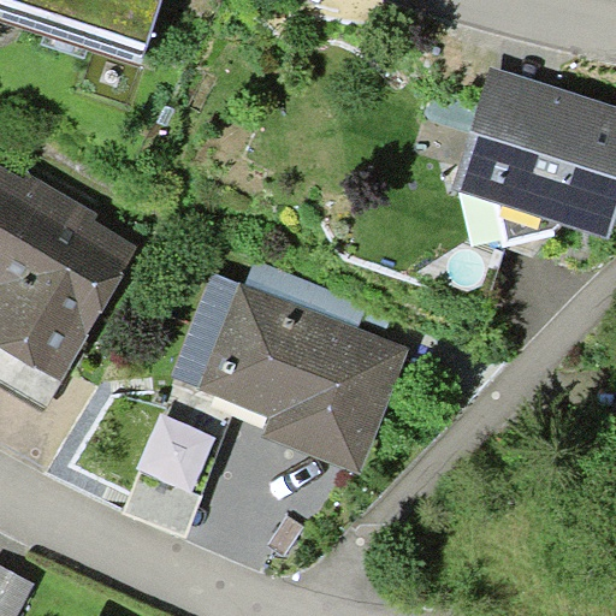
[(0,0),(0,6),(146,53),(163,0),(0,0)]
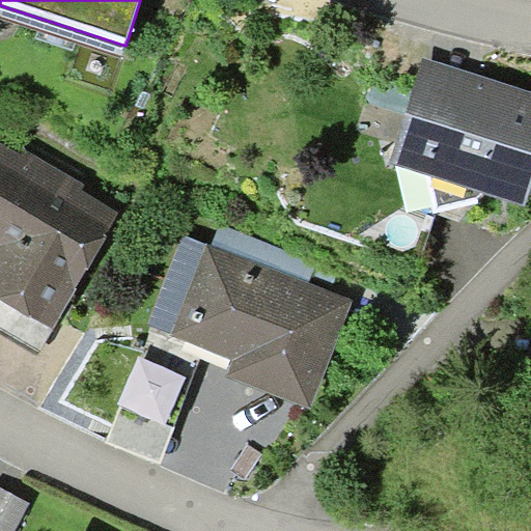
[(530,90),(423,56),(389,161),(424,172),(435,212),(478,203),(491,192),(526,203),(530,188),(530,90)]
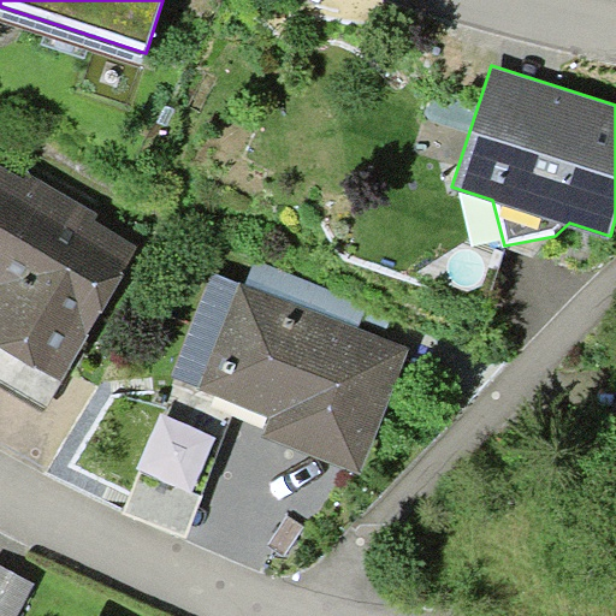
[(27,178),(0,163),(0,341),(63,377),(140,243),(98,219),(101,212),(30,171),(27,178)]
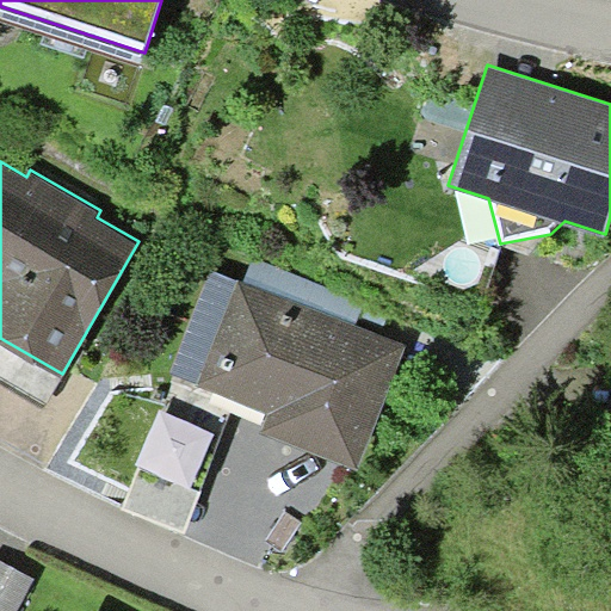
[(408,344),(240,277),(197,383),(269,411),(261,431),(358,469),(408,344)]
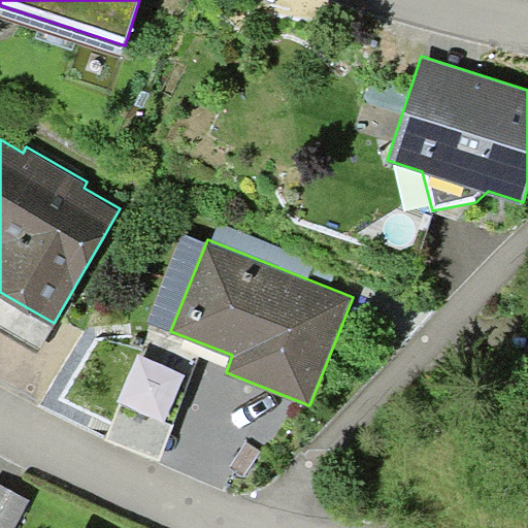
[(0,482),(0,527),(14,527),(31,499),(0,482)]
